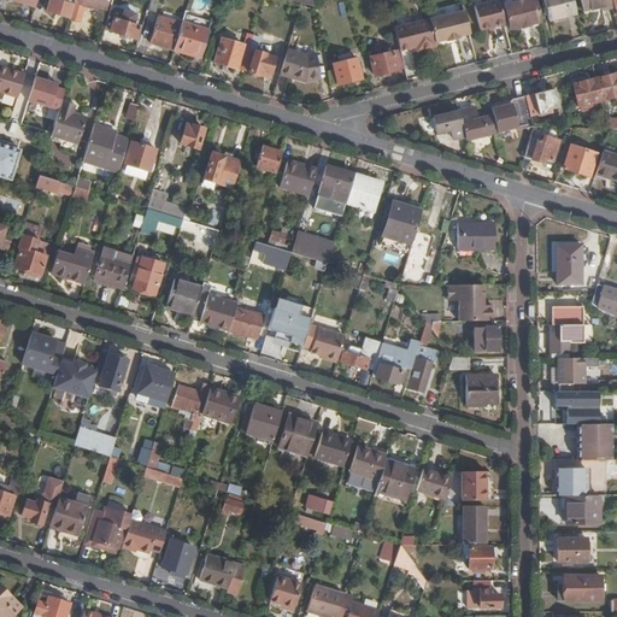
[(74,0),(48,0),(46,11),(69,18),(74,0)]
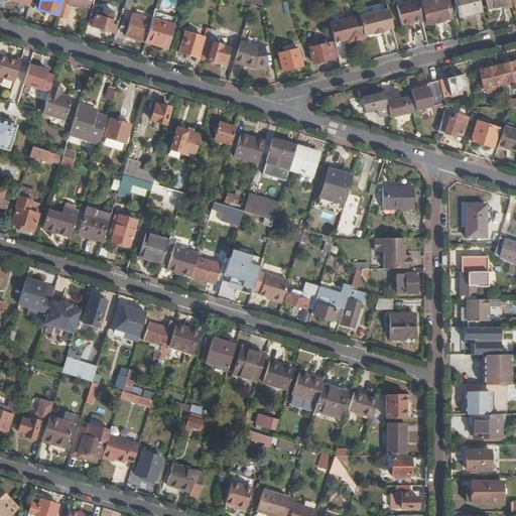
[(61,0),(57,15),(67,18),(71,6),(74,5),(78,6),(80,8),(82,6),(88,9),(90,0),(61,0)]
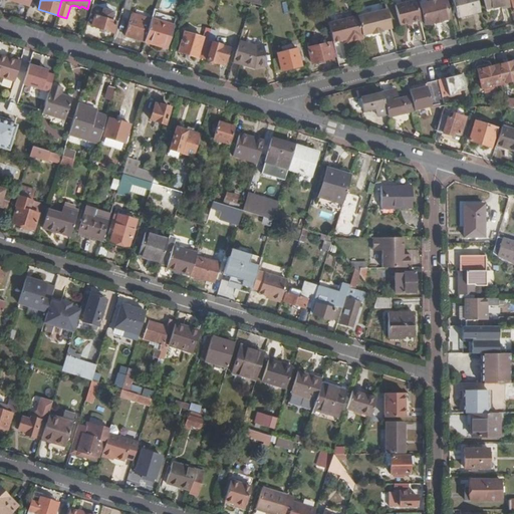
[(132,0),(123,0),(121,8),(129,11),(132,0)]
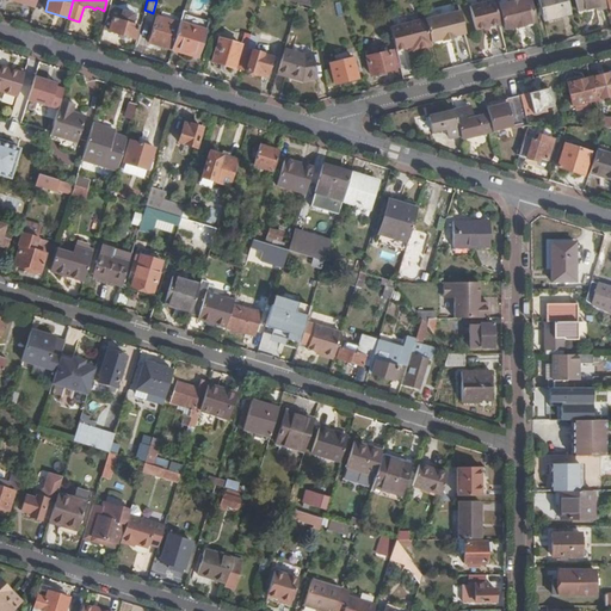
[(497,8),(494,0),(491,0),(470,5),(476,30),(500,24),(497,8)]
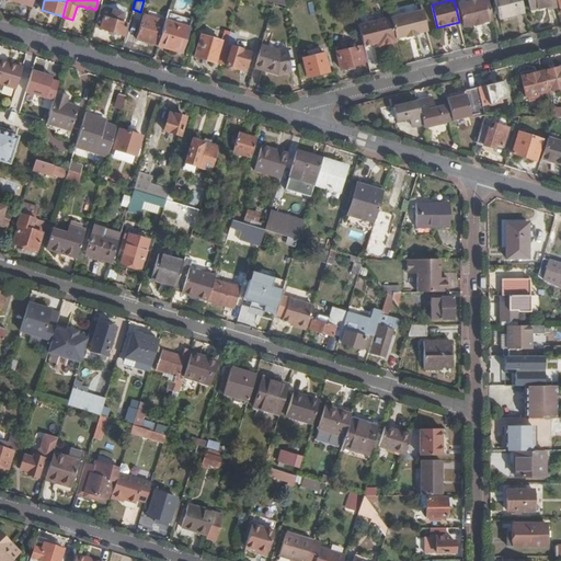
[(492,19),(487,0),(471,0),(458,3),(459,7),(464,24),(464,25),(473,23),(473,25),(482,23),(481,21),(492,19)]
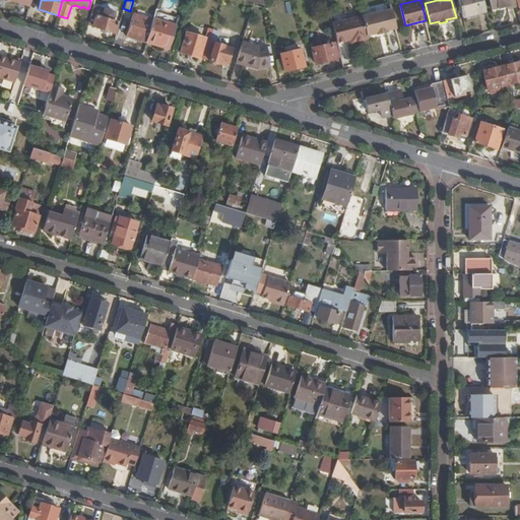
[(485,11),(482,0),(457,0),(462,17),(485,11)]
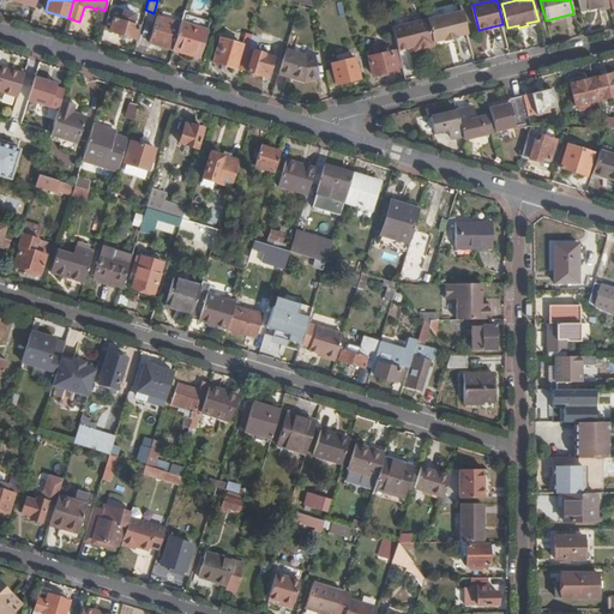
[(601,11),(609,8),(606,0),(577,0),(581,11),(600,6),(601,11)]
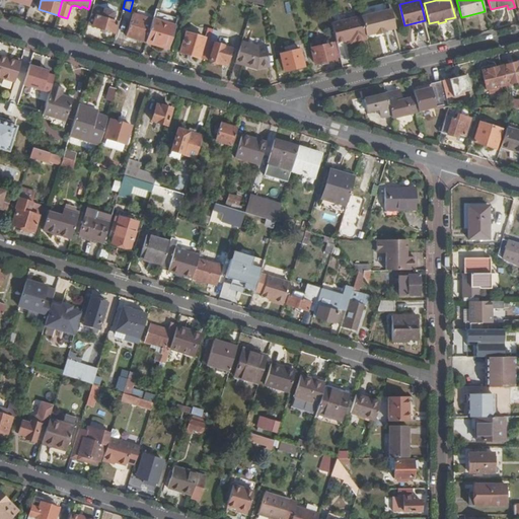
[(115,33),(119,22),(110,19),(114,12),(93,5),(86,25),(115,33)]
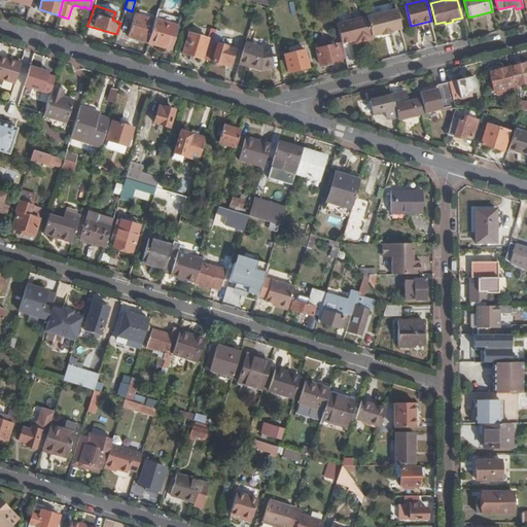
[(401,29),(396,8),(366,16),(372,37),(382,34),(382,35),(392,32),(392,31),(401,29)]
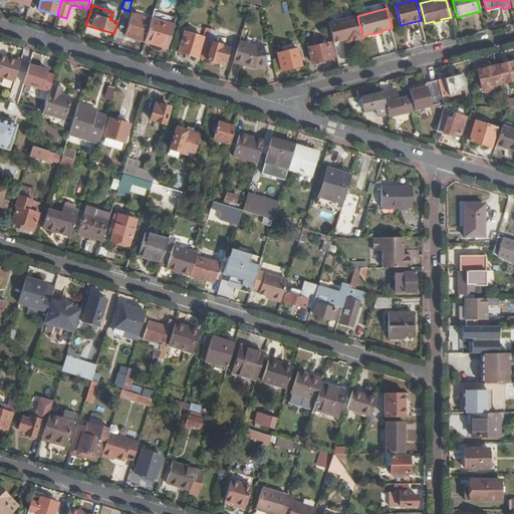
[(176,18),(153,11),(151,18),(174,25),(176,18)]
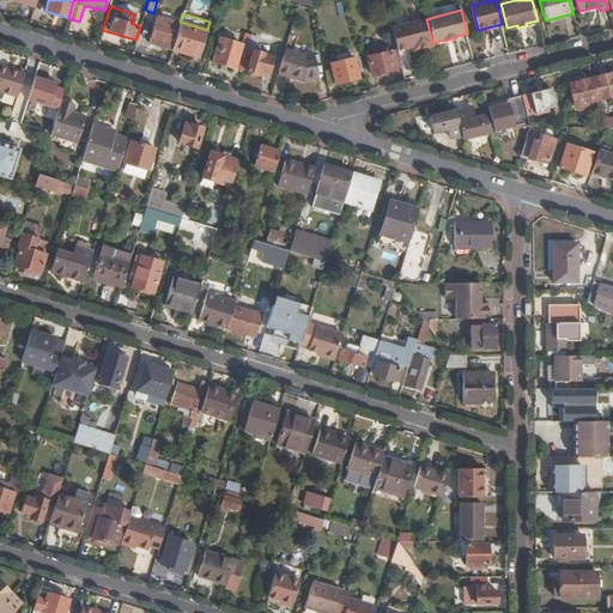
[(171,50),(180,23),(157,16),(149,43),(171,50)]
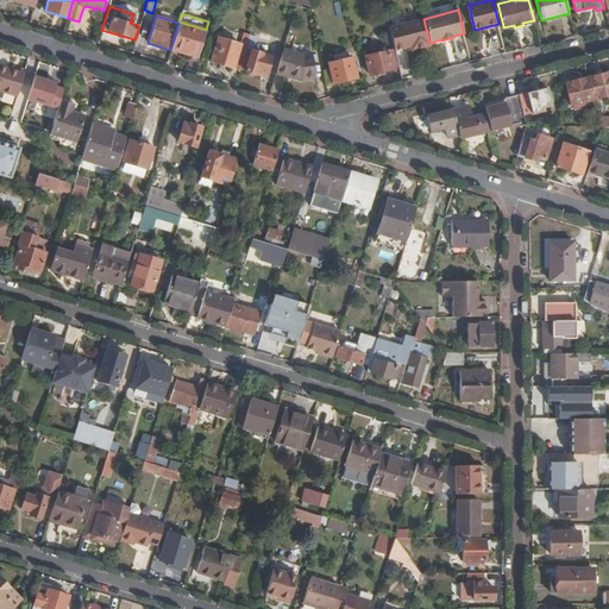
[(429,43),(424,19),(389,27),(394,49),(395,51),(410,48),(415,46),(416,50),(429,46),(429,43)]
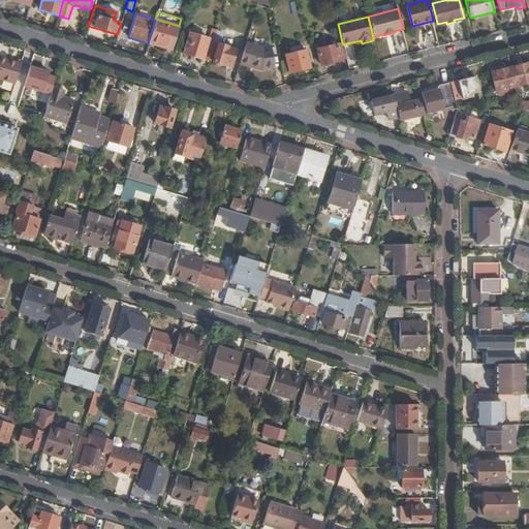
[(148,43),(170,51),(179,26),(155,19),(155,20),(148,43)]
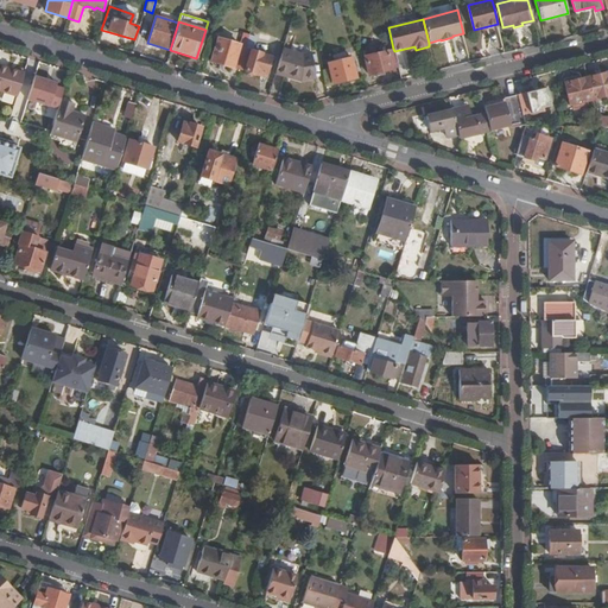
[(257,38),(248,36),(245,49),(253,51),(257,38)]
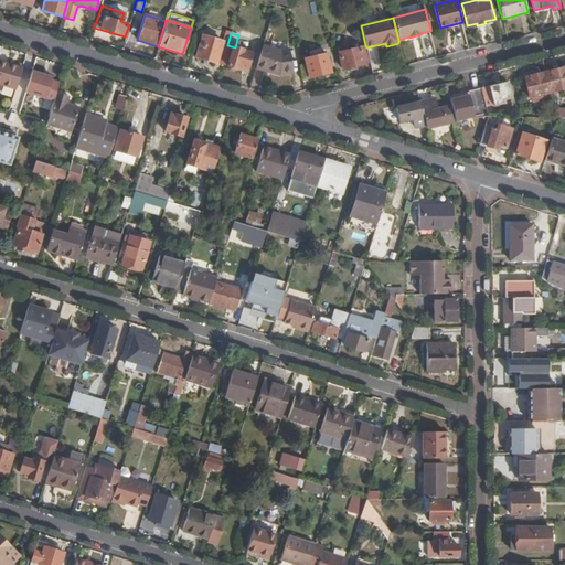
[(195,56),(222,64),(223,65),(227,50),(226,49),(221,48),(223,42),(202,35),(195,56)]
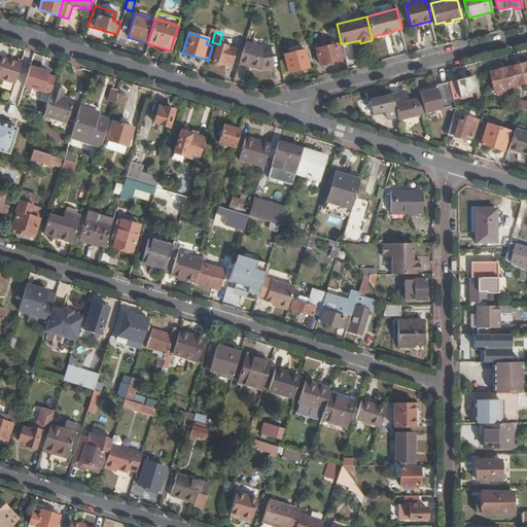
[(219,44),(212,42),(211,45),(212,46),(208,61),(222,65),(222,63),(231,65),(236,49),(219,44)]
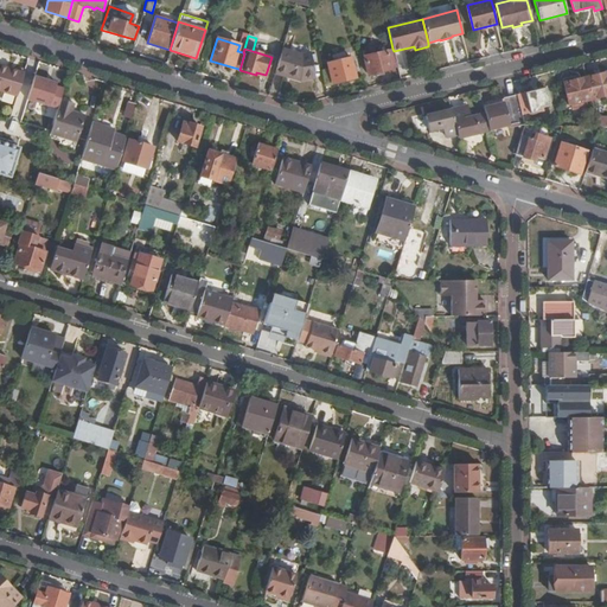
[(282,49),(274,71),(300,80),(315,77),(312,53),(304,55),(282,49)]
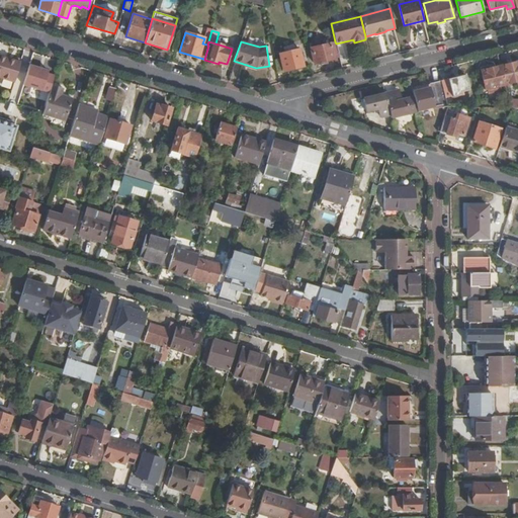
[(336,44),(335,41),(310,48),(314,64),(339,58),(336,44)]
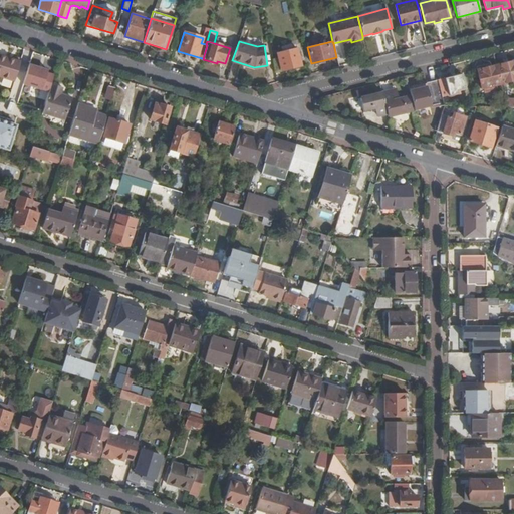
[(273,59),(275,72),(301,65),(297,48),(278,53),(279,58),(273,59)]
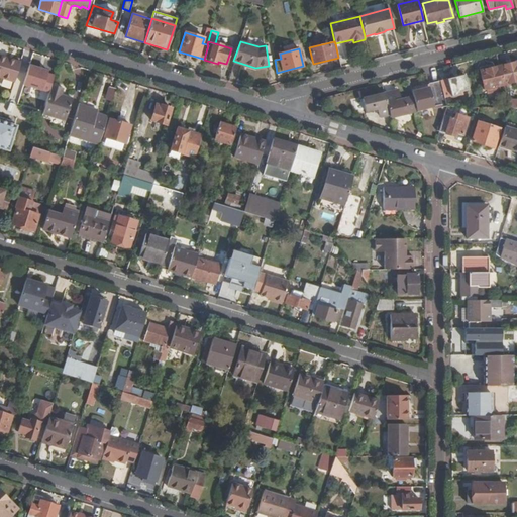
[(516,61),(499,66),(503,85),(516,81),(516,61)]
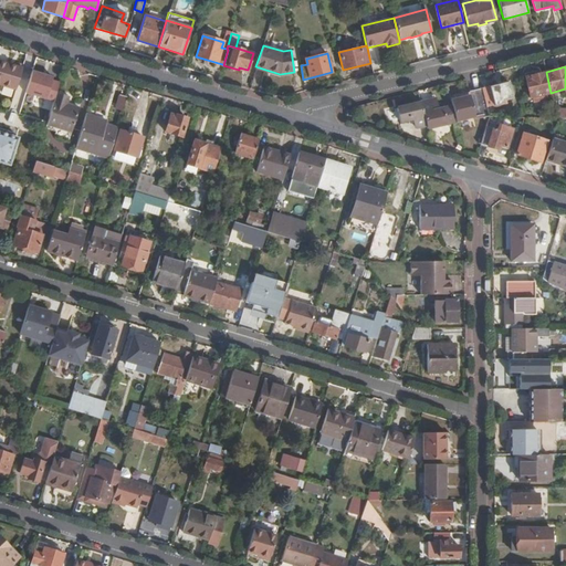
[(551,93),(546,72),(525,76),(530,98),(551,93)]
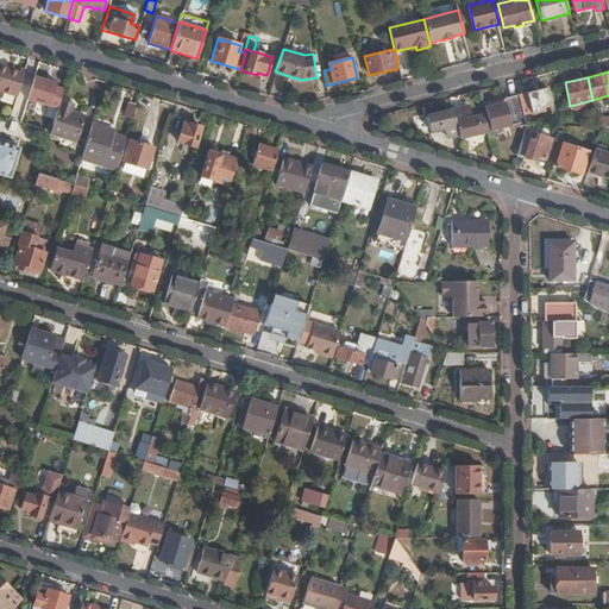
[(547,88),(518,95),(519,95),(522,111),(522,115),(541,111),(540,108),(544,108),(552,106),(547,88)]
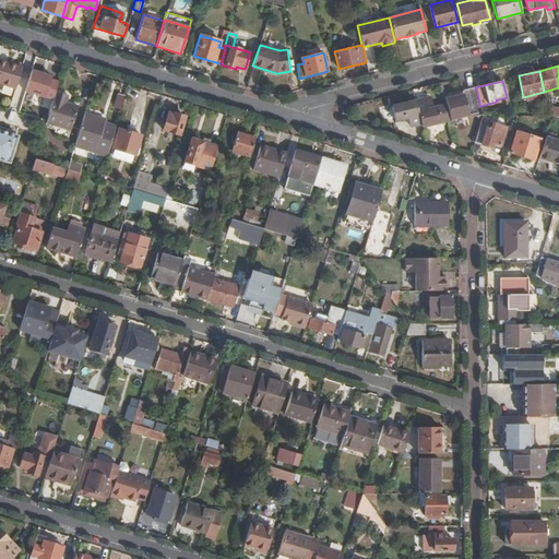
[(450,120),(482,111),(479,106),(479,102),(476,87),(463,91),(463,94),(445,98),(447,104),(450,119),(450,120)]
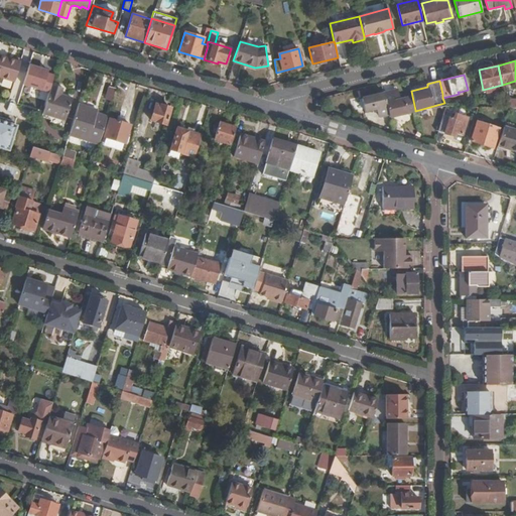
[(62,88),(51,85),(42,113),(66,120),(73,99),(59,95),(62,88)]
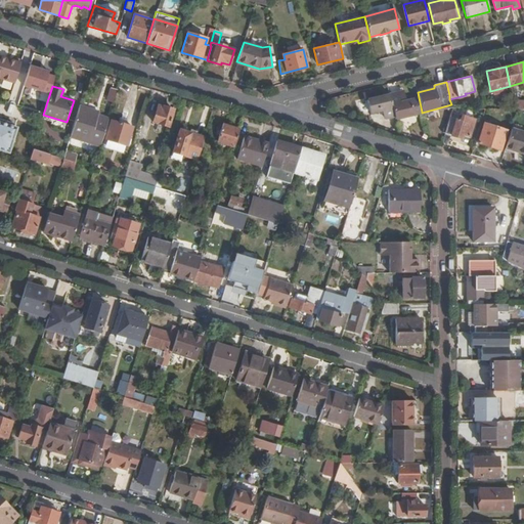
[(115,103),(119,90),(111,88),(106,100),(115,103)]
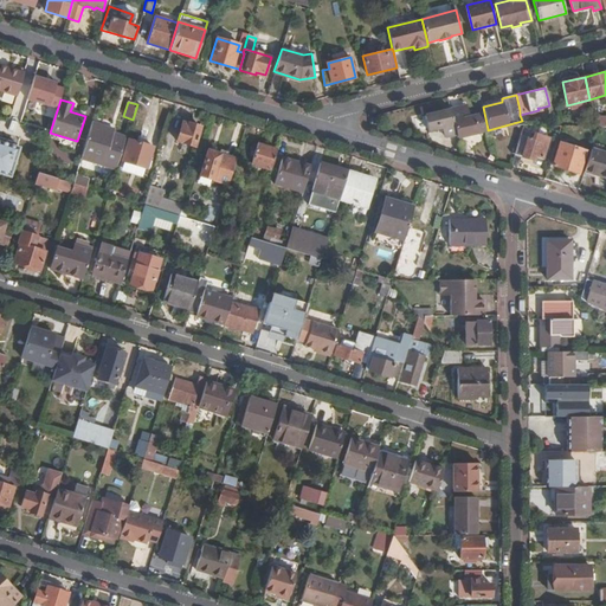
[(461,110),(459,105),(437,111),(438,113),(424,116),(427,131),(442,128),(444,135),(449,137),(456,135),(457,139),(478,133),(478,131),(488,129),(484,113),(470,116),(469,108),(461,110)]
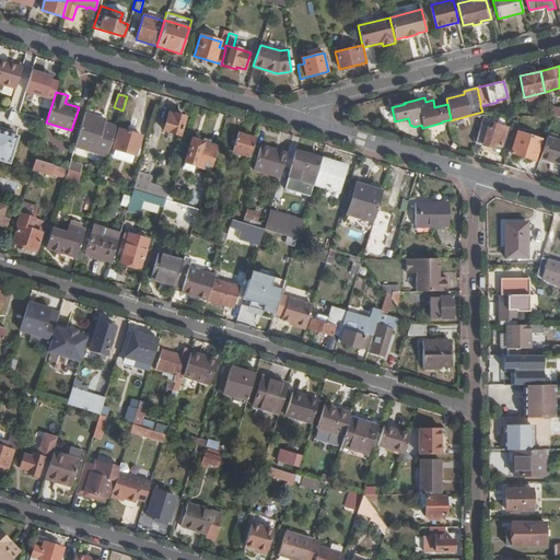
[(552,117),(559,117),(559,108),(549,108),(551,117),(552,117)]
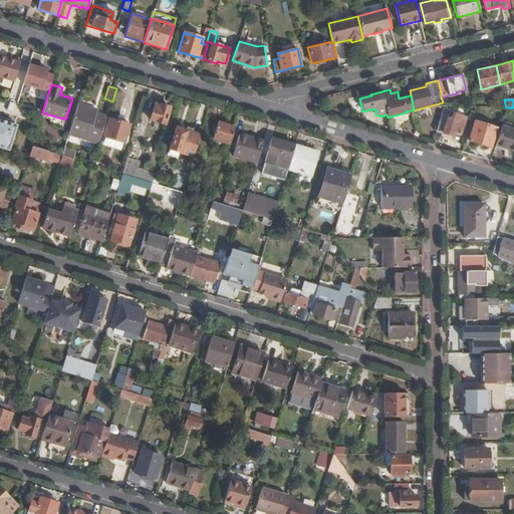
[(171,107),(155,102),(150,119),(165,124),(171,107)]
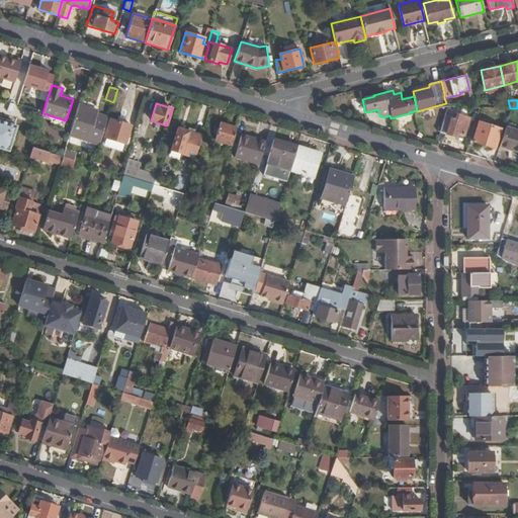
[(98,110),(78,104),(69,135),(100,145),(108,117),(97,114),(98,110)]
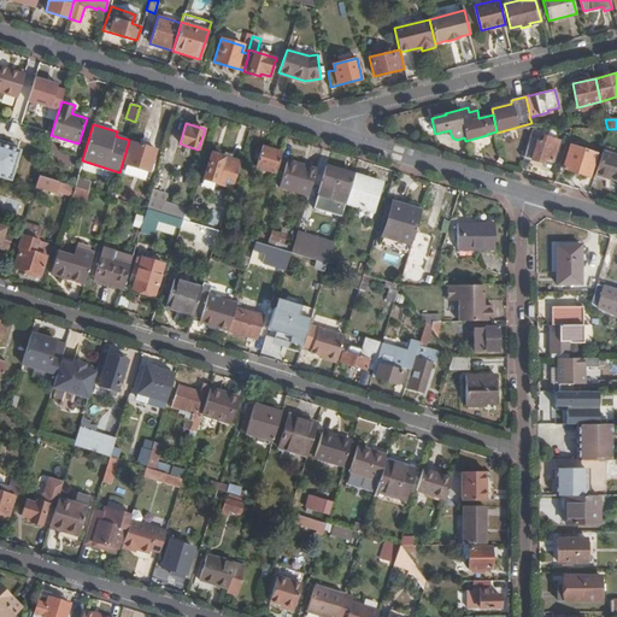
[(542,136),(545,128),(533,128),(524,158),(551,166),(558,141),(542,136)]
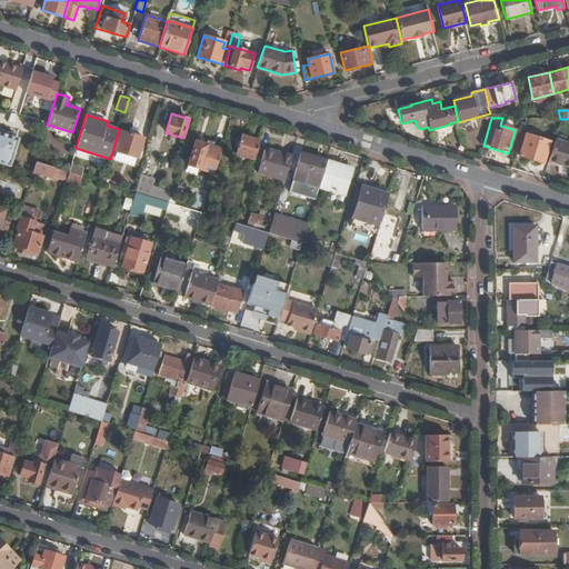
[(0,161),(1,162),(10,165),(18,139),(16,139),(19,129),(0,122),(0,161)]
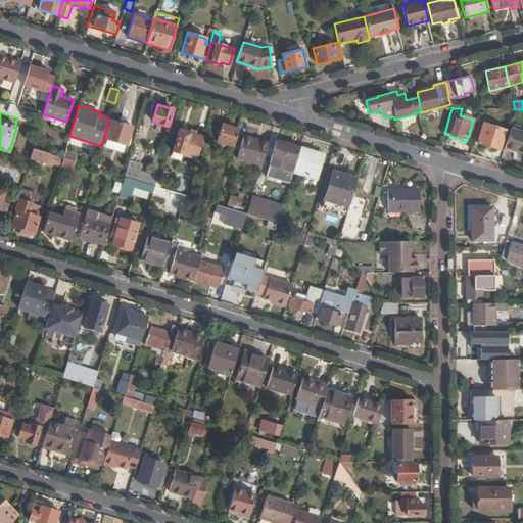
[(133,127),(111,121),(106,139),(127,145),(133,127)]
